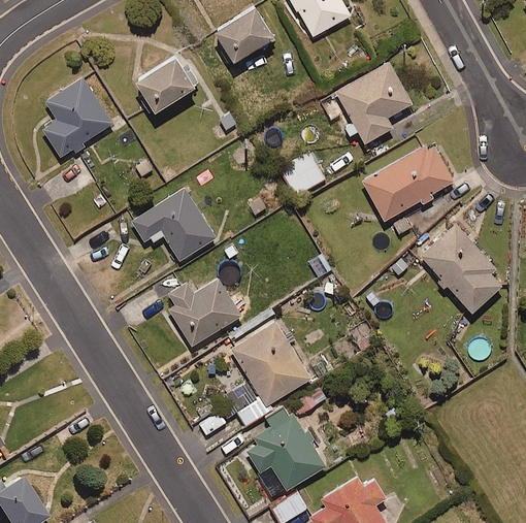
[(334,0),(286,0),(309,41),(346,20),(334,0)]
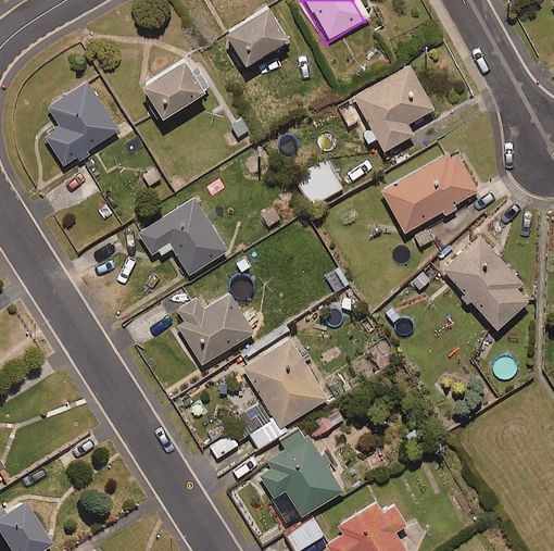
[(264,12),(222,38),(241,70),(284,45),(264,12)]
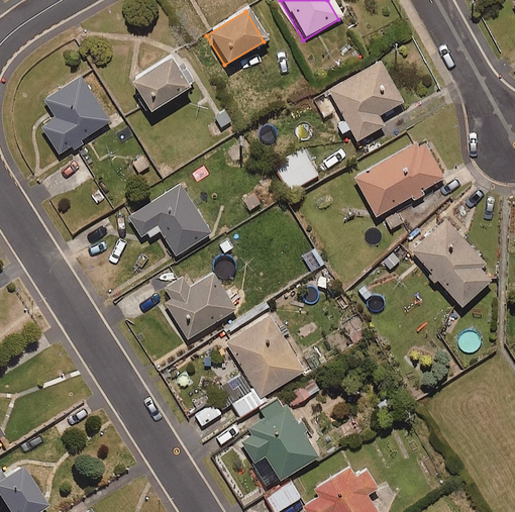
[(174,52),(133,77),(153,109),(194,83),(174,52)]
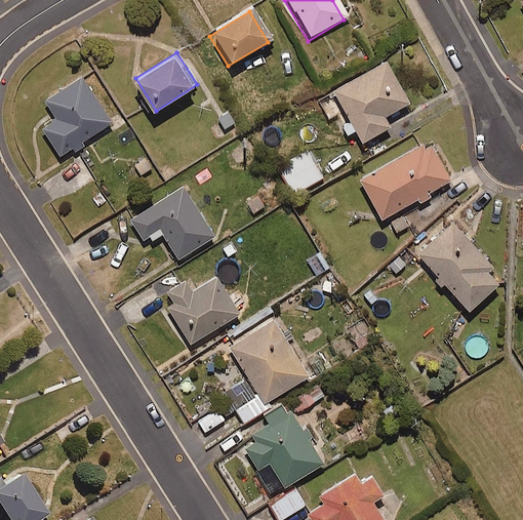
[(384,65),(330,95),(359,147),(388,131),(381,121),(407,107),(384,65)]
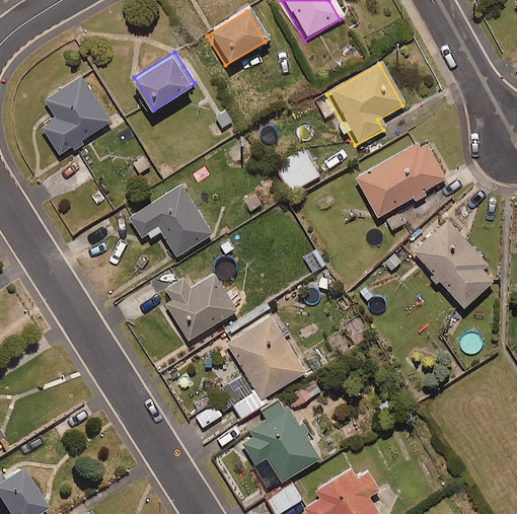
[(43,129),(59,155),(71,148),(73,152),(82,146),(79,141),(108,123),(80,77),(44,100),(56,121),(43,129)]
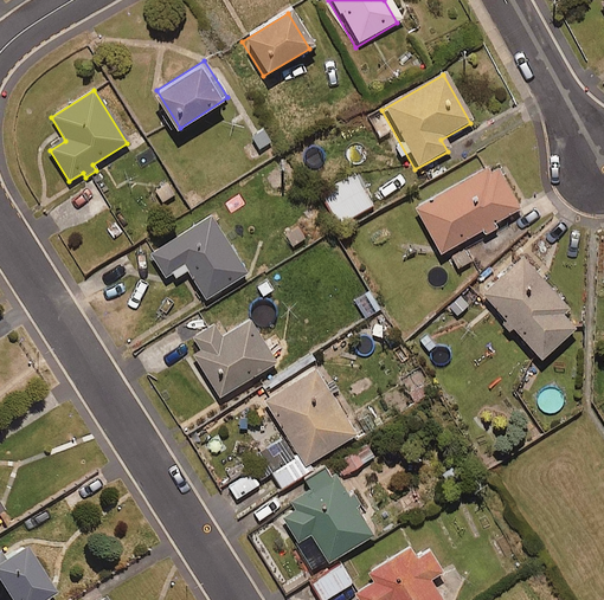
[(269,146),(258,120),(244,126),(255,152),(269,146)]
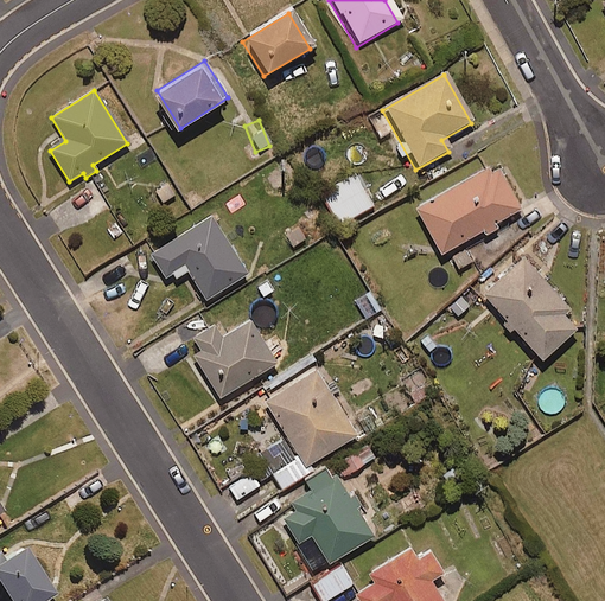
[(490,166),(416,208),(441,254),(523,209),(502,168),(494,173),(490,166)]
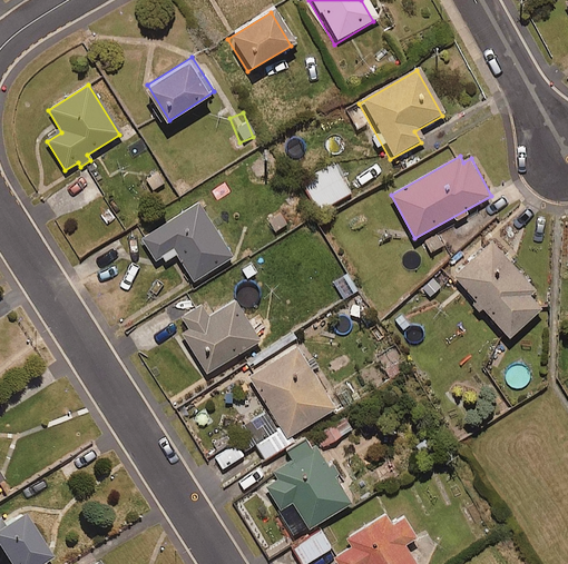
[(334,164),(299,185),(316,215),(352,194),(334,164)]
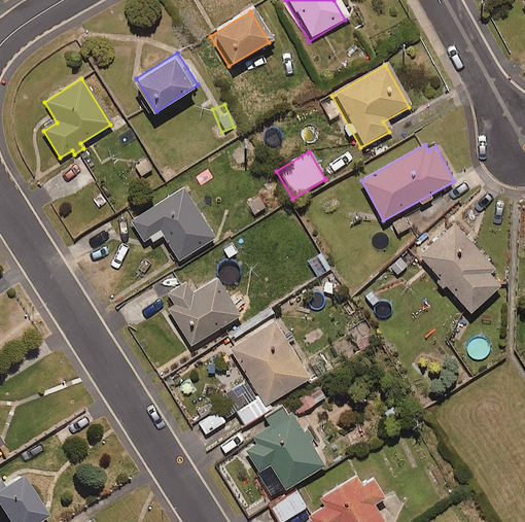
[(184,185),(129,221),(143,243),(150,239),(153,243),(163,236),(179,261),(217,236),(184,185)]
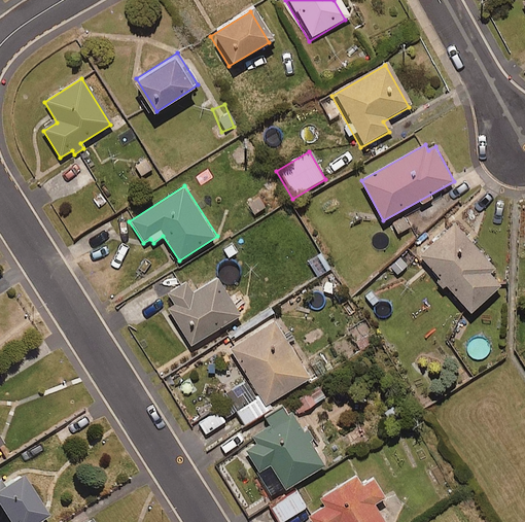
[(447,285),(471,312),(501,285),(490,273),(495,269),(455,224),(420,256),(440,278),(434,282),(442,290),(447,285)]
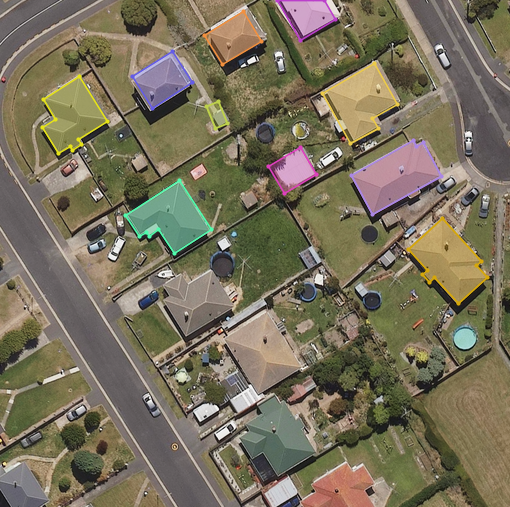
[(183,274),(165,285),(171,296),(163,300),(186,337),(236,306),(213,269),(190,284),(183,274)]
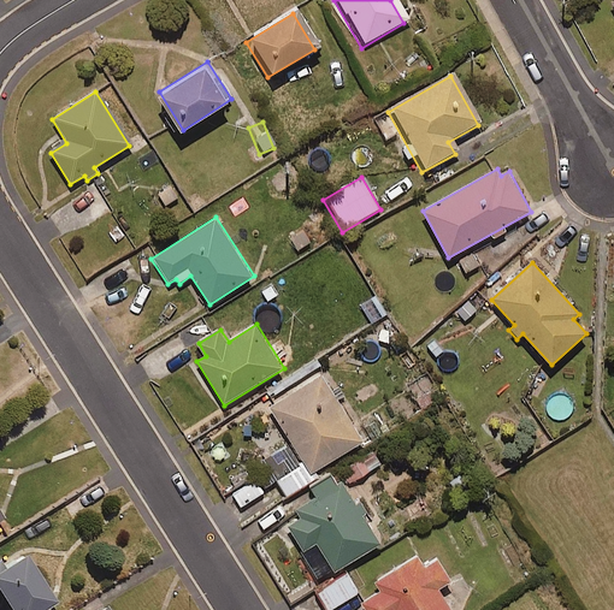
[(323,375),(269,410),(302,462),(275,480),(288,501),(311,486),(320,480),(314,472),(364,442),(323,375)]
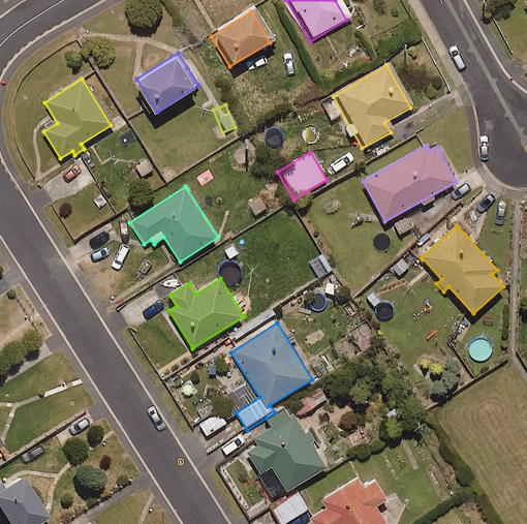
[(289,414),(284,406),(275,412),(267,418),(273,428),(254,438),(259,447),(247,454),(260,475),(271,469),(286,494),(329,467),(313,442),(316,441),(310,431),(307,433),(293,411),(289,414)]
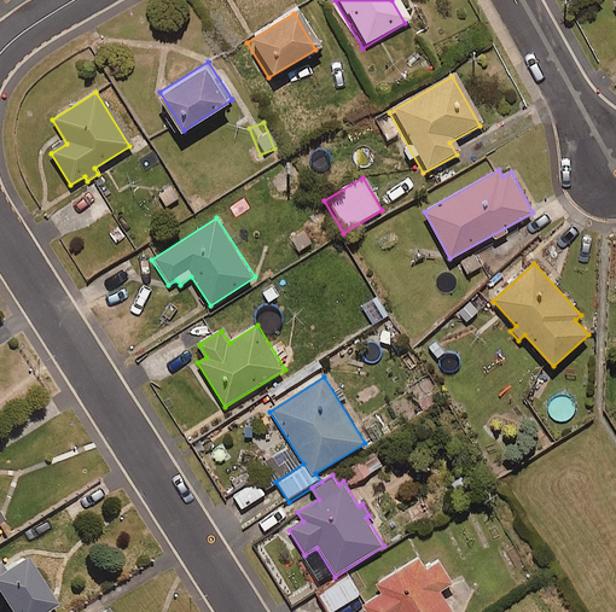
[(419,558),(376,586),(382,595),(362,608),(364,611),(454,611),(440,590),(454,582),(440,558),(425,567),(419,558)]
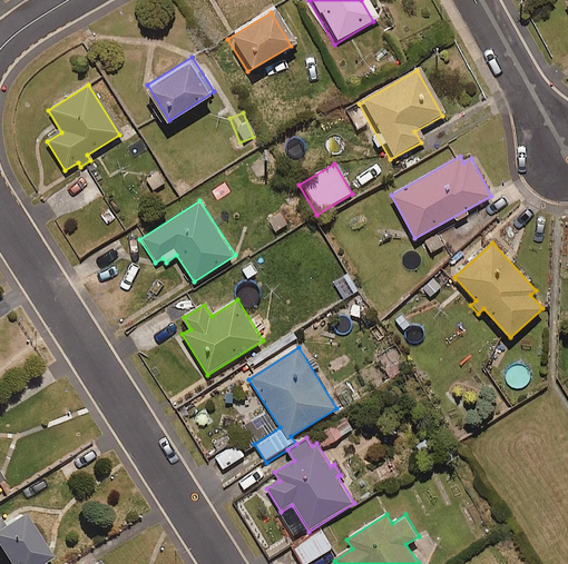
[(0,554),(6,563),(41,563),(50,558),(21,515),(1,527),(0,525),(0,554)]
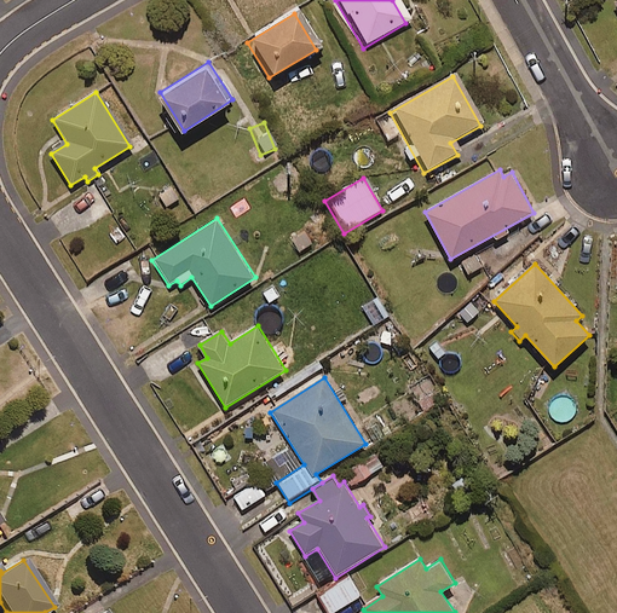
[(357,597),(345,579),(317,599),(327,612),(336,612),(357,597)]
